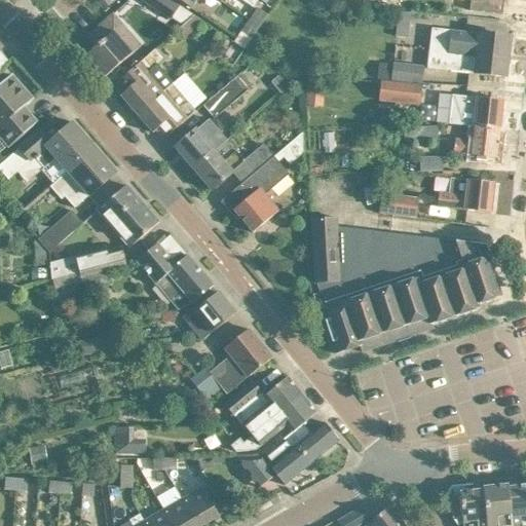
[(168,0),(139,0),(180,27),(193,15),(168,0)]
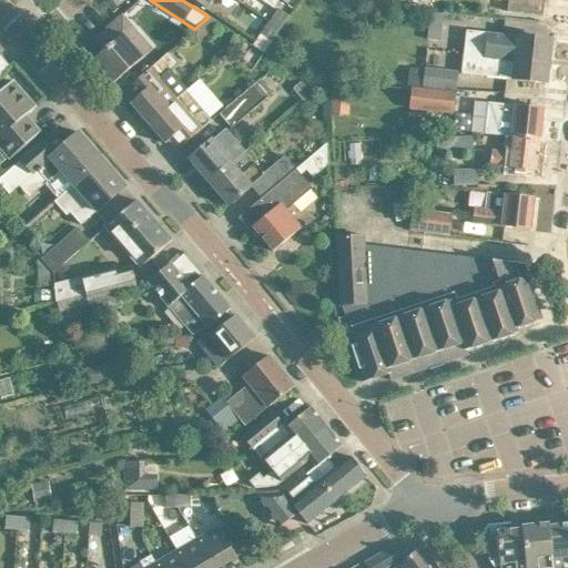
[(190,0),(205,10),(212,0),(190,0)]
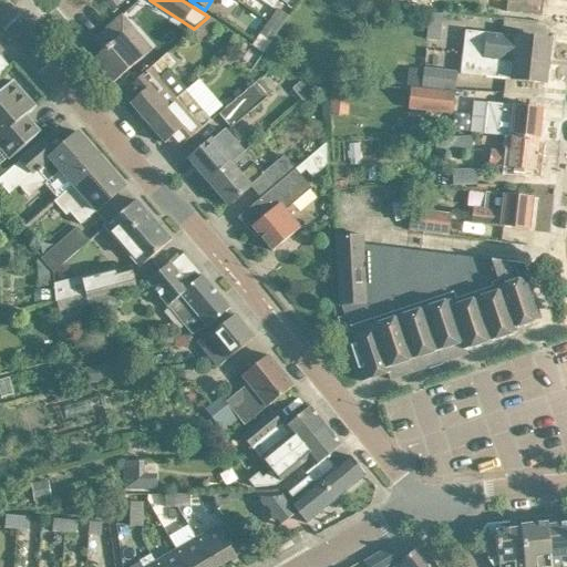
[(554,0),(507,0),(506,12),(542,16),(543,0),(553,0),(554,0)]
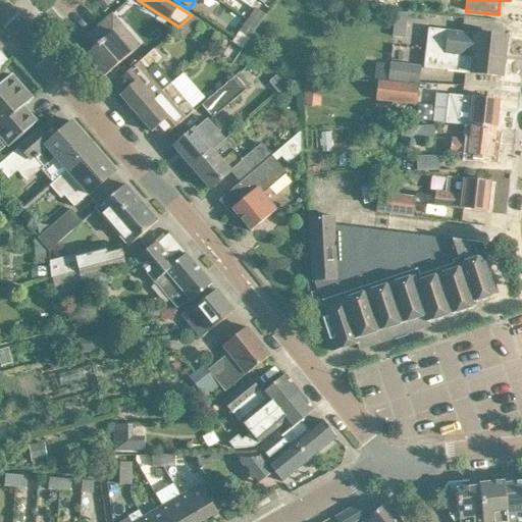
[(256,7),(247,19),(257,27),(266,14),(256,7)]
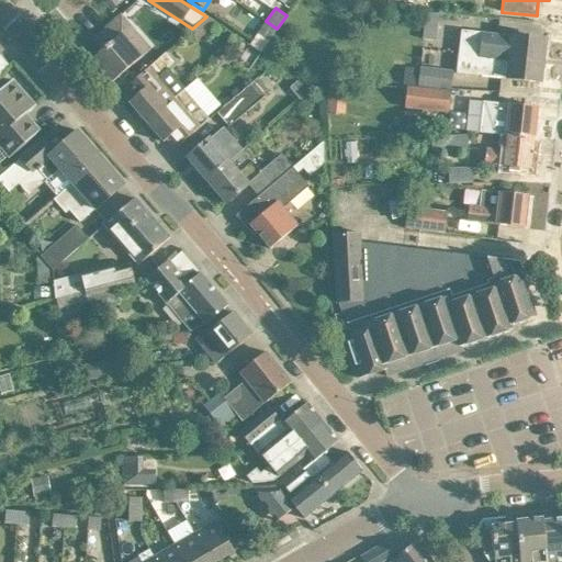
[(139,37),(135,32),(121,15),(91,41),(101,52),(91,60),(111,83),(142,57),(131,44),(139,37)]
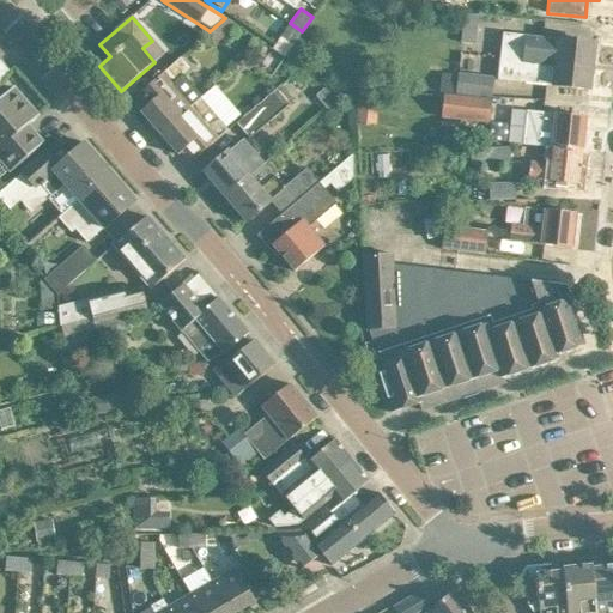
[(302,31),(290,23),(280,37),(293,46),(302,31)]
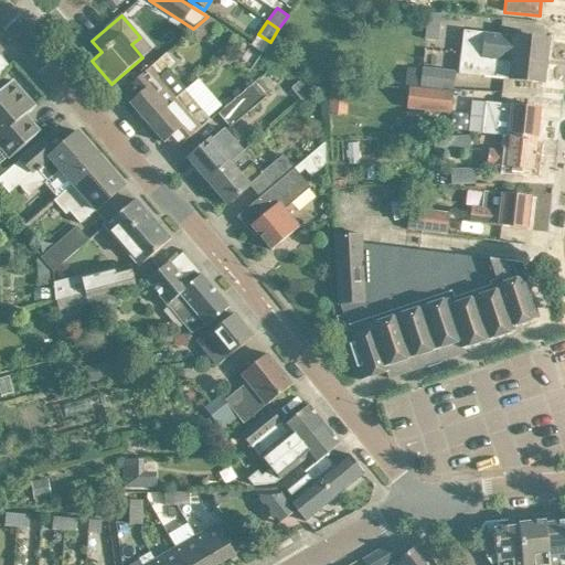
[(459,74),(543,83),(547,41),(464,31),(459,74)]
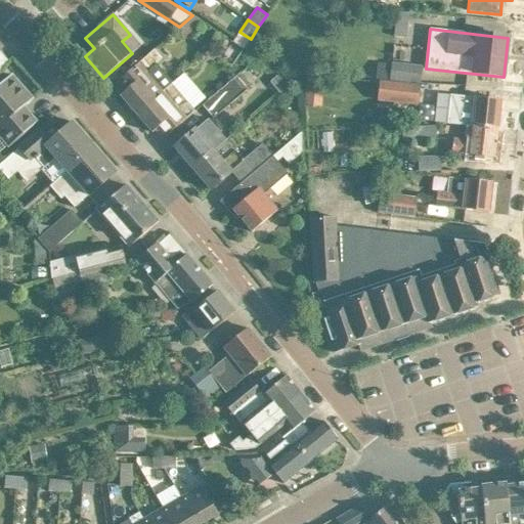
[(134,113),(135,114),(171,82),(156,63),(162,57),(155,49),(142,60),(122,79),(130,88),(120,96),(126,103),(124,105),(132,115),(134,113)]
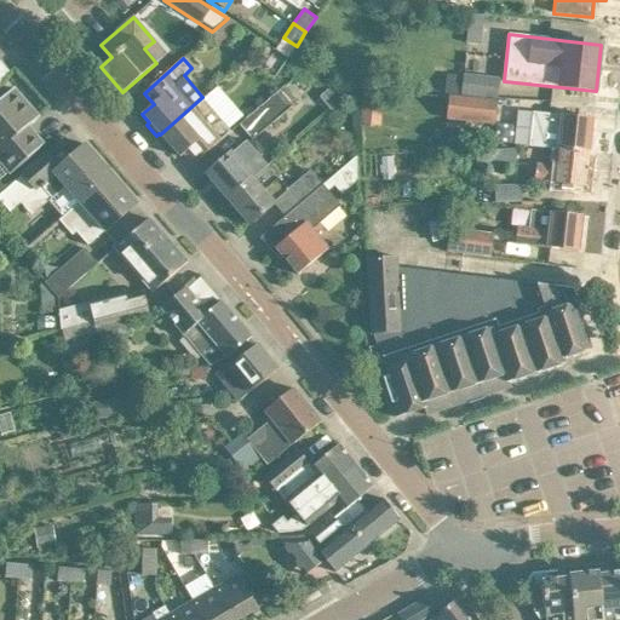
[(447,74),(445,93),(460,95),(463,75),(447,74)]
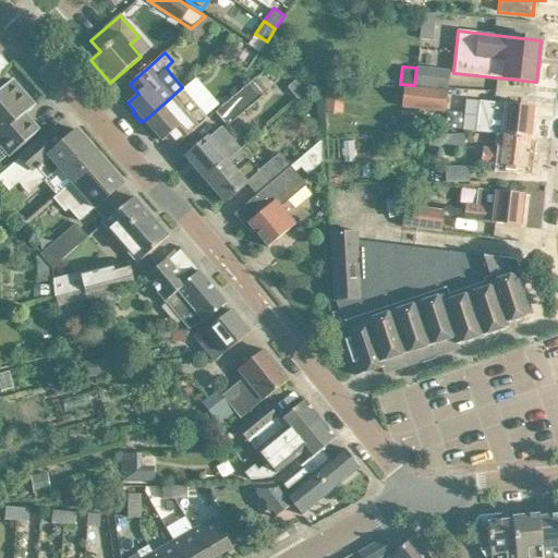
[(414,85),(447,88),(449,71),(416,68),(414,85)]
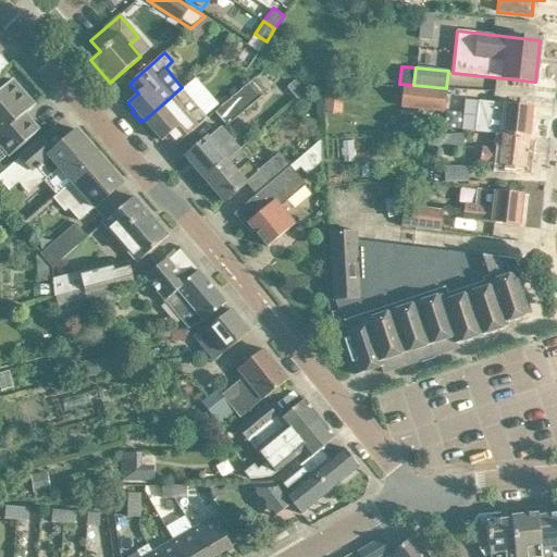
[(214,112),(226,126),(267,90),(257,78),(214,112)]
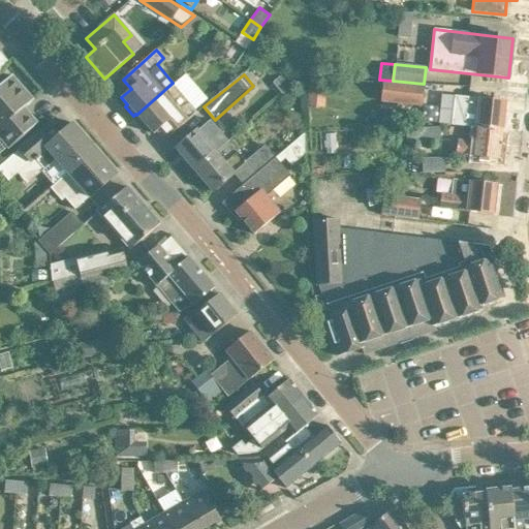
[(0,85),(0,138),(9,149),(37,124),(24,109),(33,100),(11,75),(0,85)]
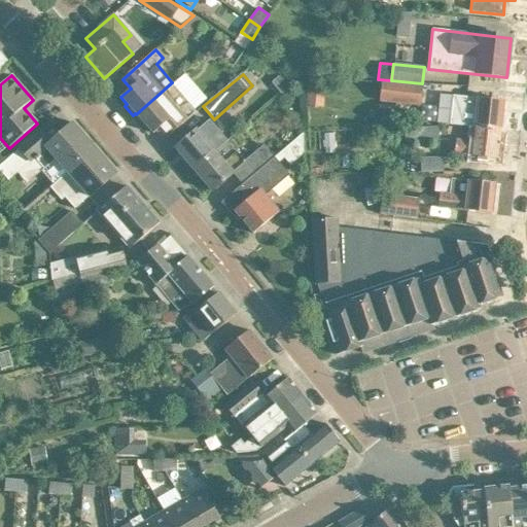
[(172,82),(136,114),(138,116),(136,118),(145,129),(147,127),(153,134),(156,131),(165,140),(196,112),(172,84),(173,82),(172,82)]
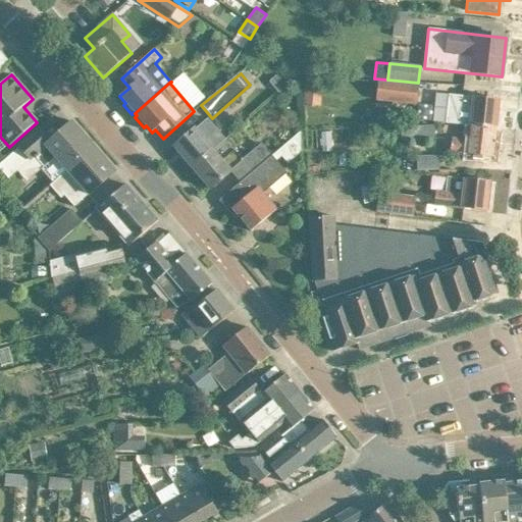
[(375,99),(416,104),(418,87),(377,83),(375,99)]
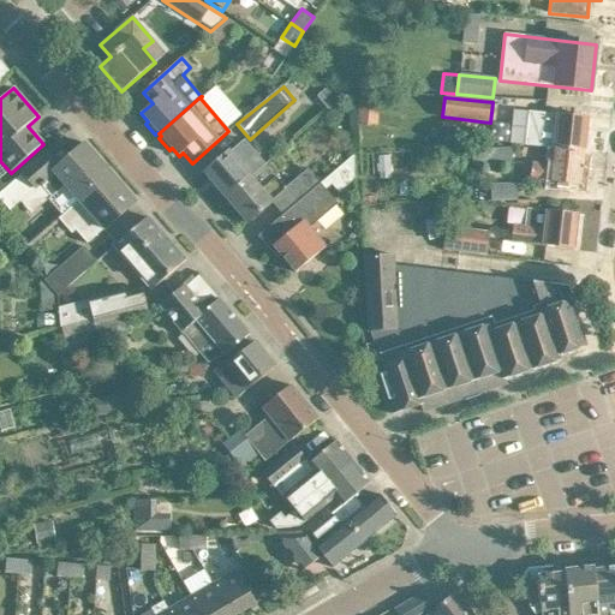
[(524,145),(553,148),(553,147),(584,150),(587,118),(557,114),(556,115),(527,112),(524,145)]
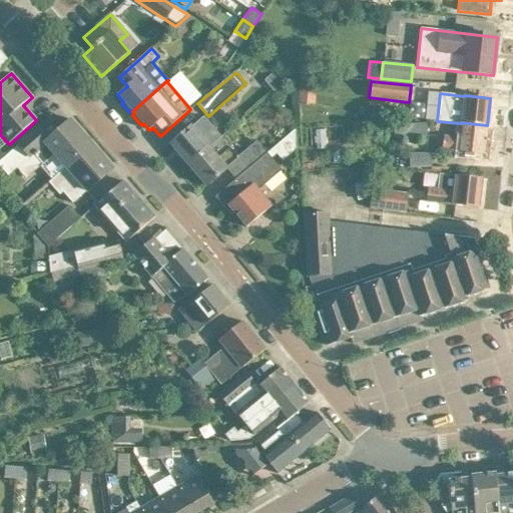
[(170,144),(187,164),(220,136),(203,117),(191,127),(190,126),(170,144)]
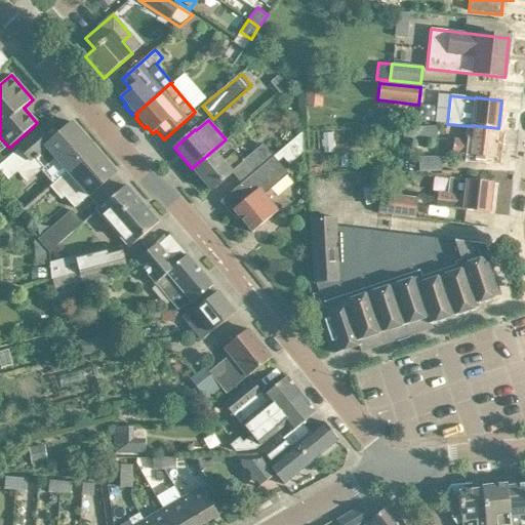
[(40,170),(52,185),(93,149),(72,124),(50,143),(38,129),(17,147),(19,149),(0,164),(0,169),(8,180),(35,158),(43,167),(40,170)]
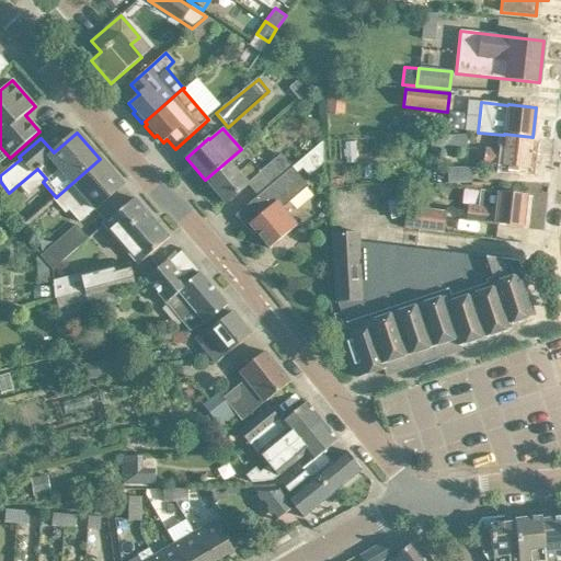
[(504,134),(504,135),(503,150),(484,148),(483,164),(501,167),(529,170),(533,137),(504,134)]
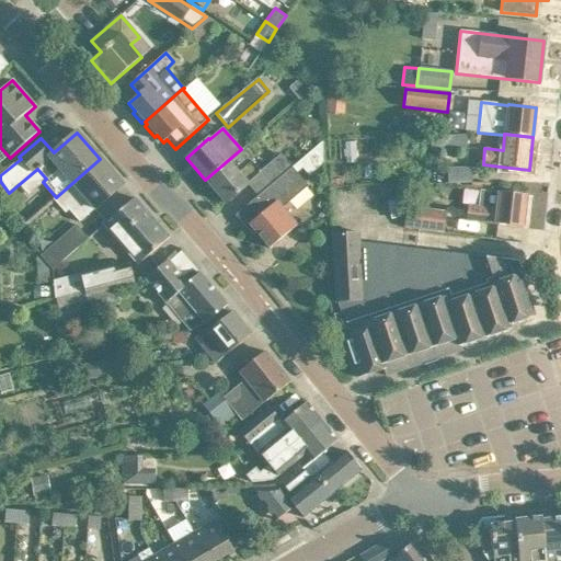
[(430,137),(431,151),(467,149),(466,135),(430,137)]
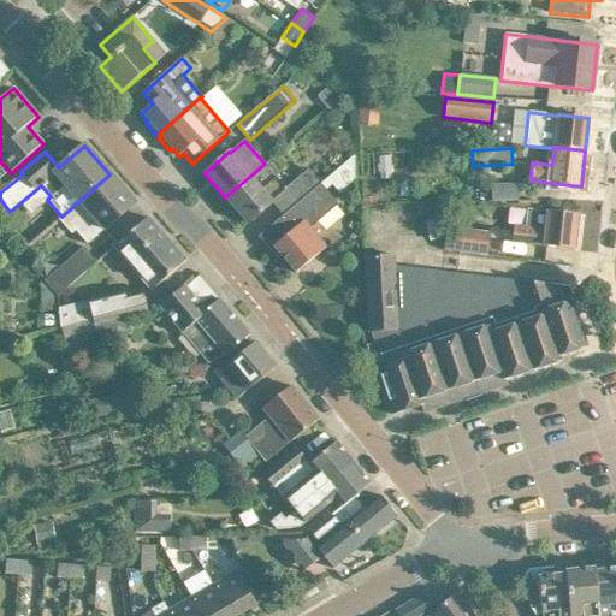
[(353,157),(321,184),(325,189),(332,184),(339,191),(354,179),(353,157)]
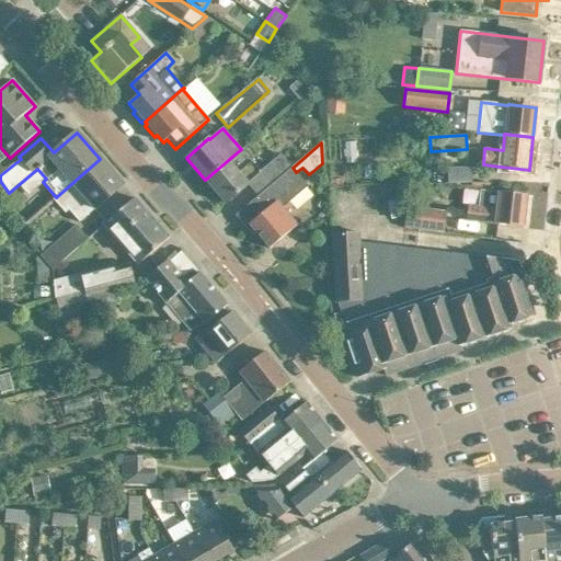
[(251,183),(261,195),(293,168),(281,153),(260,171),(241,149),(205,180),(226,204),(251,183)]
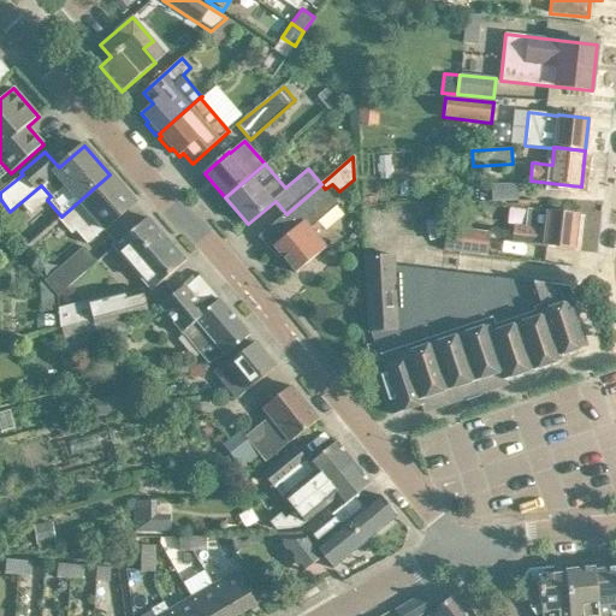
[(110,175),(61,217),(58,219),(71,235),(76,231),(87,244),(104,230),(135,203),(110,175)]
